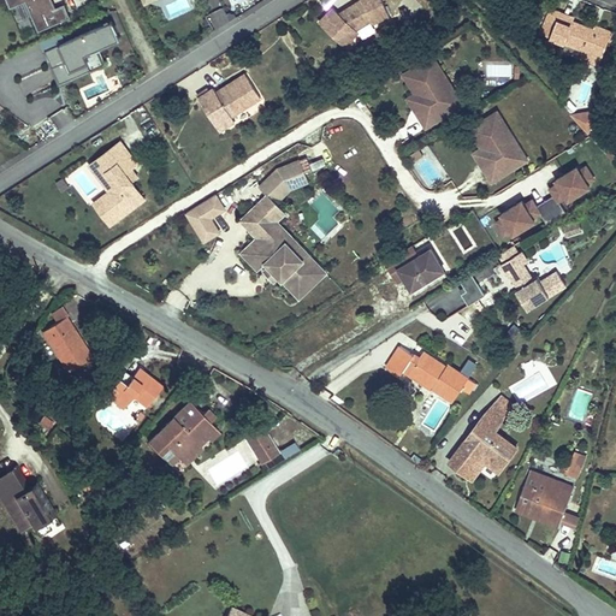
[(58,23),(47,0),(5,0),(10,10),(25,3),(39,31),(58,23)]
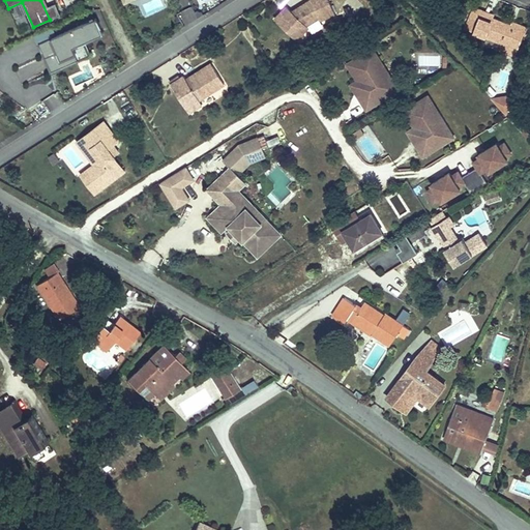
[(60,16),(55,4),(48,7),(43,0),(40,0),(50,20),(60,16)]
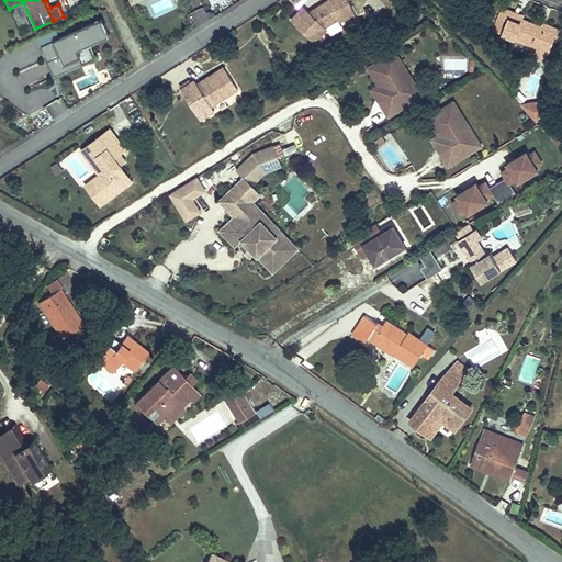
[(155,15),(173,8),(169,0),(159,0),(149,4),(155,15)]
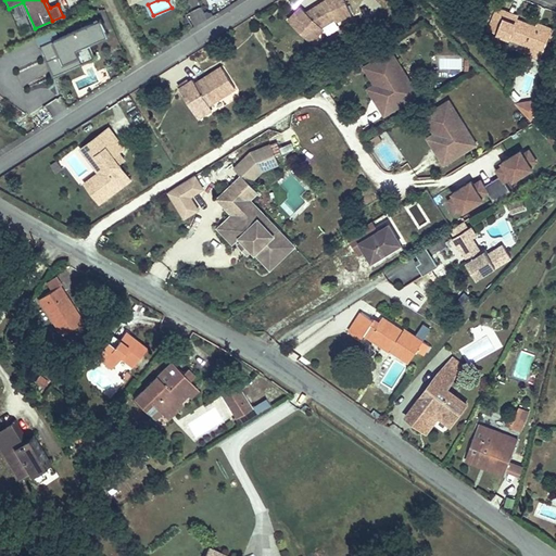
[(300,9),(287,22),(310,43),(319,33),(320,33),(320,32),(320,30),(319,29),(333,21),(333,22),(335,23),(336,23),(337,23),(350,17),(342,0),(324,0),(325,2),(311,11),(312,13),(306,16),(305,14),(300,9)]
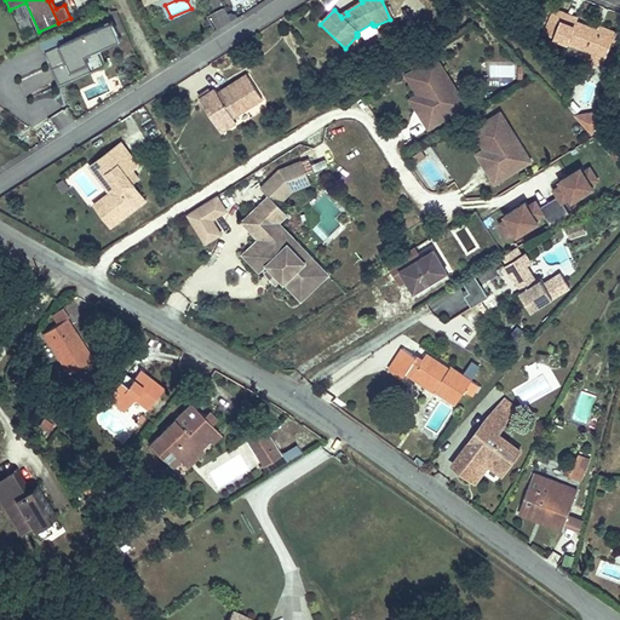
[(92,70),(85,56),(97,50),(119,40),(112,22),(59,45),(63,53),(58,57),(62,64),(52,68),(61,85),(92,70)]
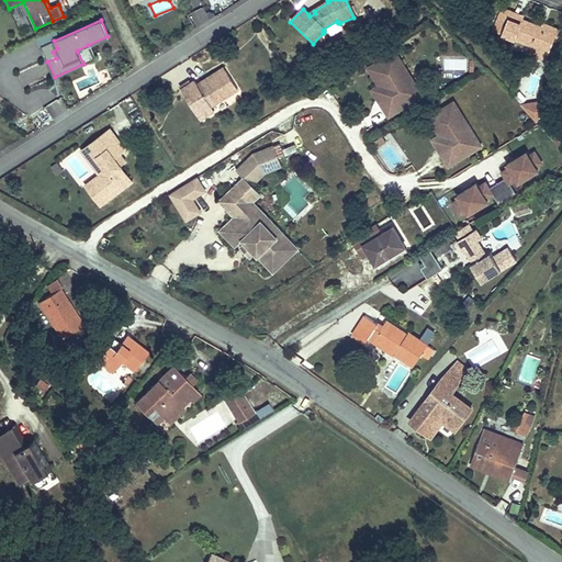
[(503,23),(497,38),(544,56),(551,41),(535,34),(536,31),(517,24),(516,27),(503,23)]
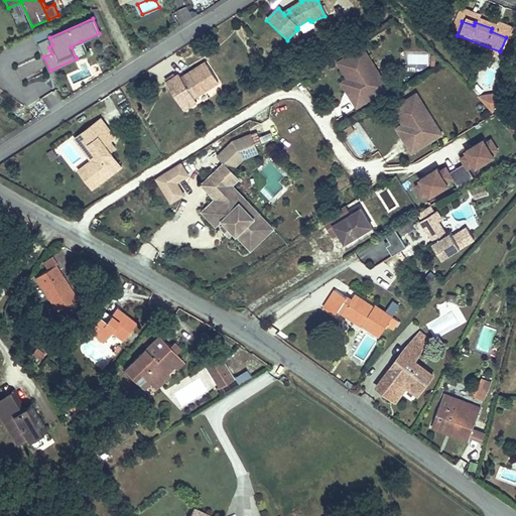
[(52,44),(49,37),(37,43),(43,56),(51,53),(48,47),(52,44)]
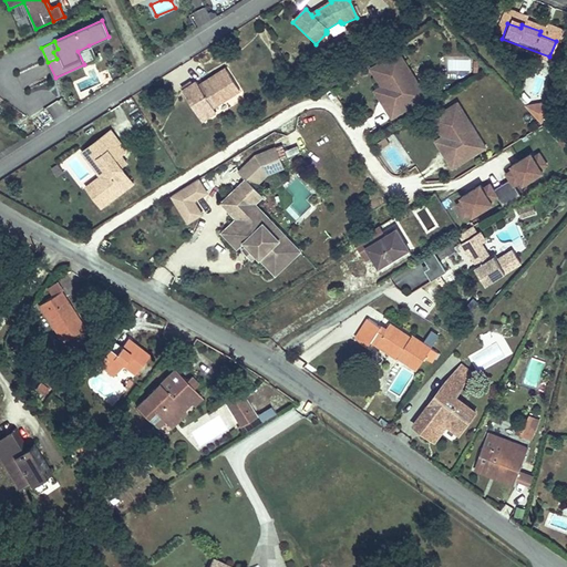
[(95,59),(89,45),(78,51),(84,64),(95,59)]
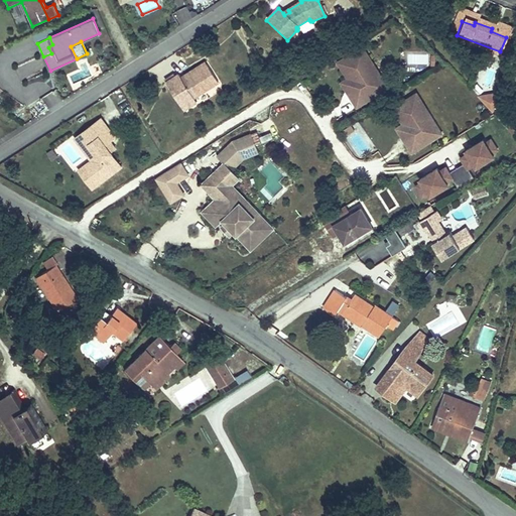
[(370,66),(360,50),(335,66),(345,81),(352,93),(346,97),(354,110),(372,99),(369,94),(378,89),(366,69),(370,66)]
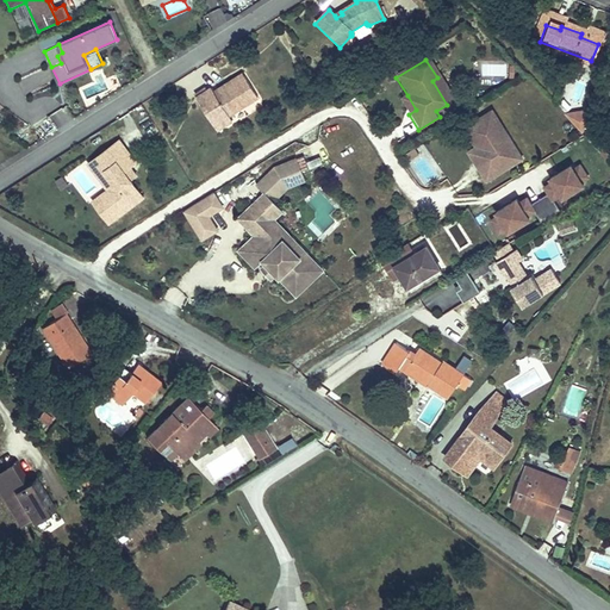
[(242,74),(212,92),(215,94),(243,76),(242,74)]
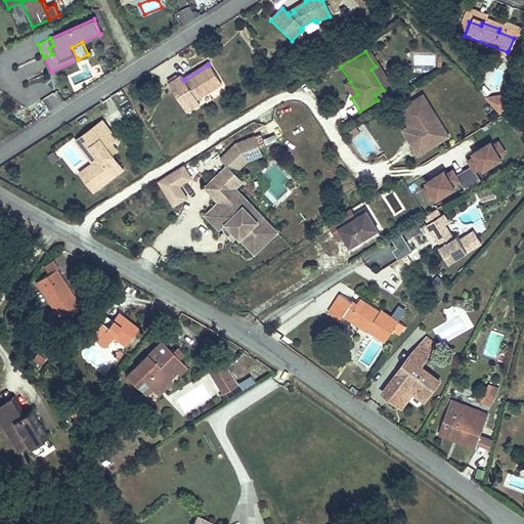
[(181,76),(168,84),(185,112),(199,103),(195,99),(220,84),(209,66),(184,81),(182,79),(181,76)]
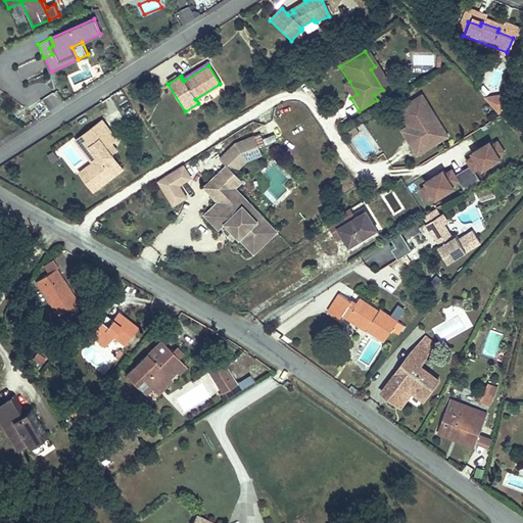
[(375,66),(371,69),(383,90),(374,95),(377,100),(390,92),(375,66)]
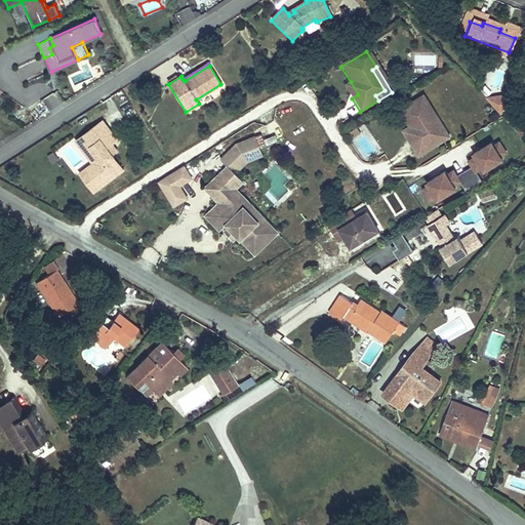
[(358,94),(351,82),(345,86),(352,98),(358,94)]
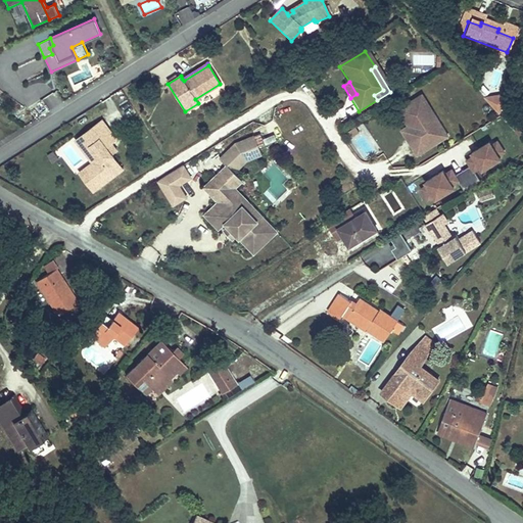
[(414,157),(431,146),(429,143),(428,142),(437,137),(425,116),(424,116),(429,113),(419,97),(395,112),(405,129),(412,140),(406,144),(414,157)]
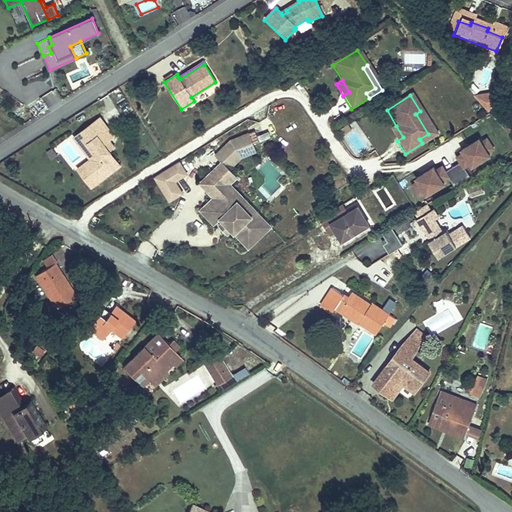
[(435,135),(420,111),(415,114),(416,114),(428,134),(419,139),(420,140),(422,143),(435,135)]
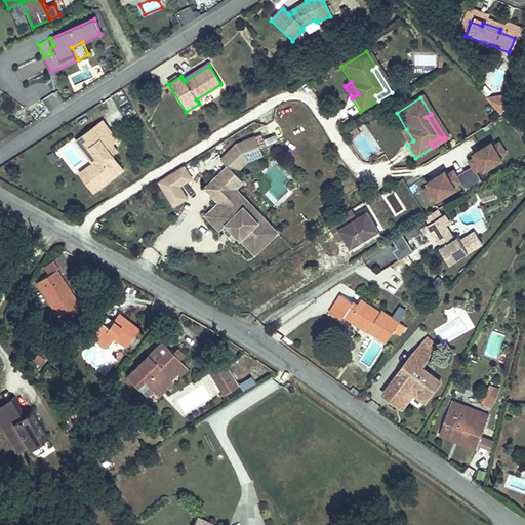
[(102,120),(82,135),(83,136),(85,140),(103,163),(83,178),(93,192),(123,169),(112,154),(117,150),(112,144),(116,139),(102,120)]
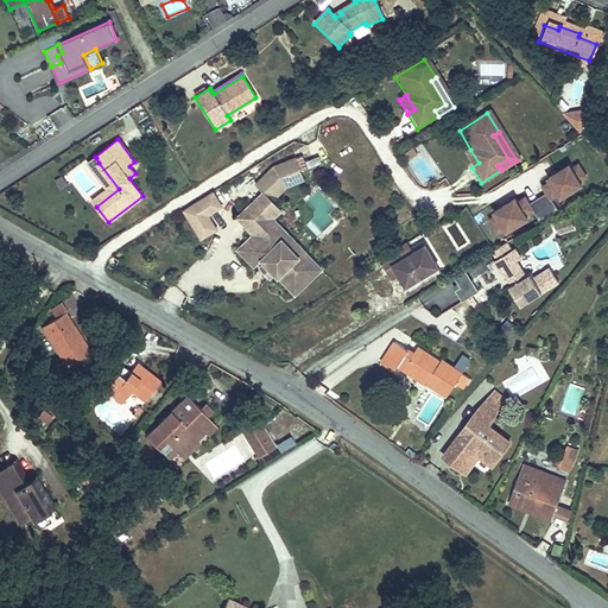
[(413,146),(404,151),(407,159),(417,153),(413,146)]
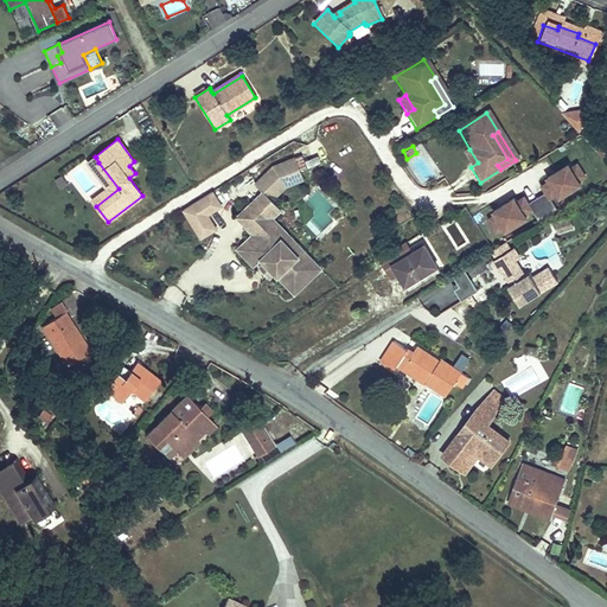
[(478,163),(470,149),(462,153),(471,167),(478,163)]
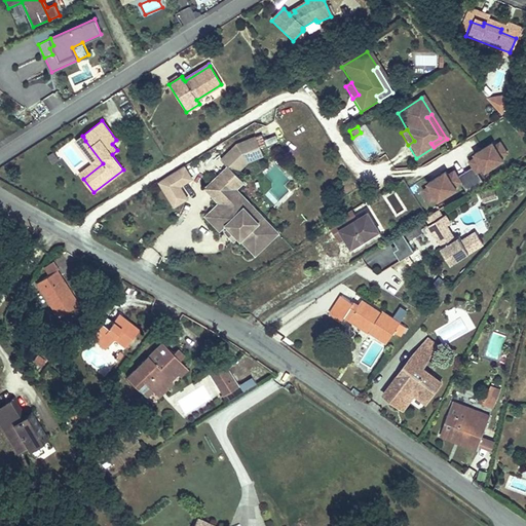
[(92,162),(79,173),(83,179),(103,163),(85,141),(83,137),(82,136),(76,140),(77,142),(91,161),(92,162)]
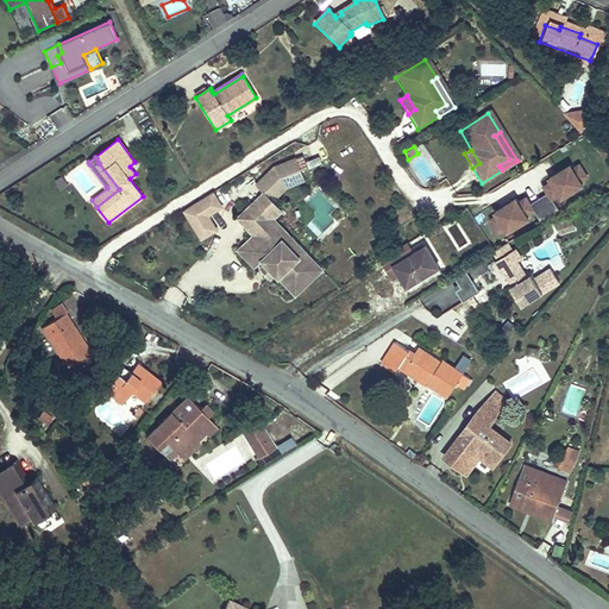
[(272,203),(287,189),(282,179),(301,170),(296,158),(275,168),(256,186),(264,194),(272,203)]
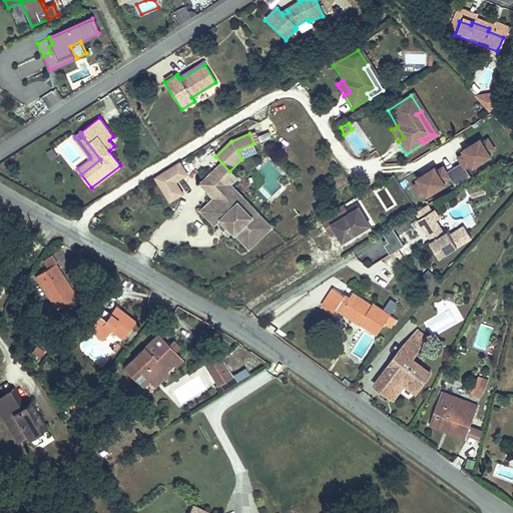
[(469,180),(464,171),(470,167),(472,170),(489,159),(488,156),(481,145),(479,142),(462,153),(463,156),(457,160),(460,165),(445,174),(442,169),(435,173),(433,170),(415,181),(417,184),(424,194),(425,197),(443,187),(441,184),(448,180),(453,189),(469,180)]
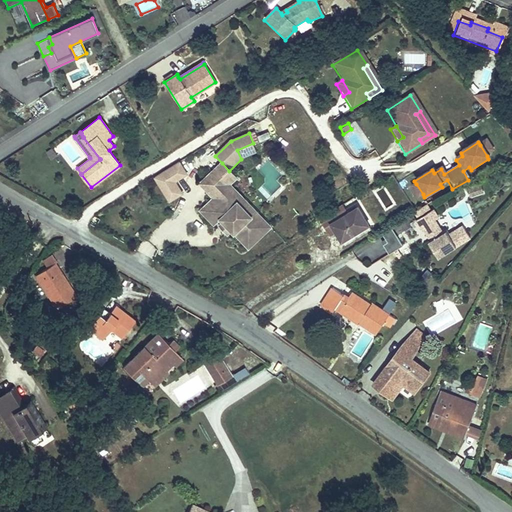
[(492,153),(486,142),(480,145),(487,156),(492,153)]
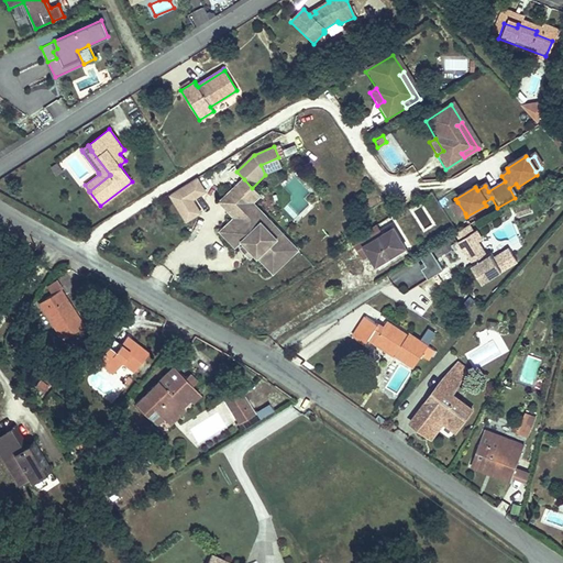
[(283,167),(278,157),(261,165),(265,175),(283,167)]
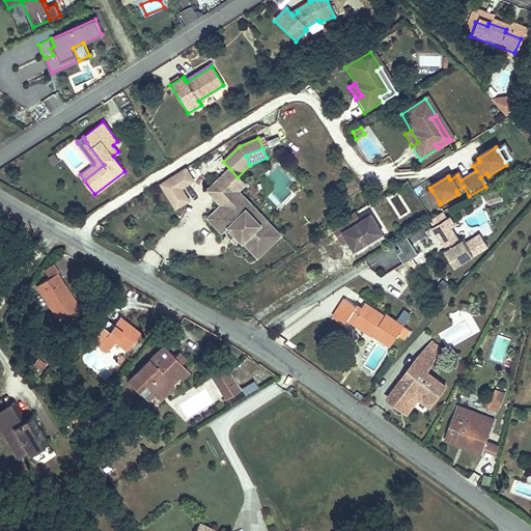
[(190,200),(183,188),(195,180),(187,166),(159,183),(174,210),(190,200)]
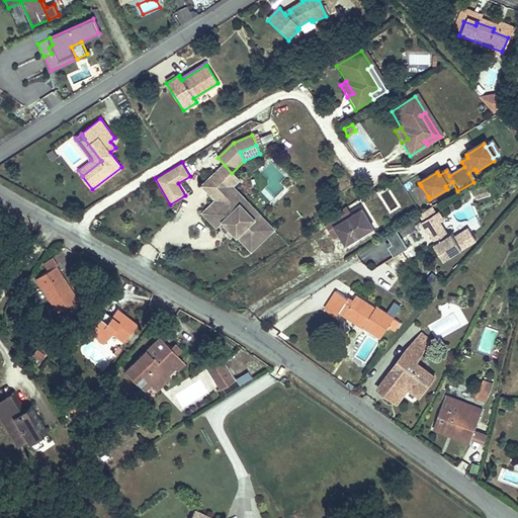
[(232,173),(225,165),(202,187),(214,200),(217,201),(231,187),(239,180),(232,173)]
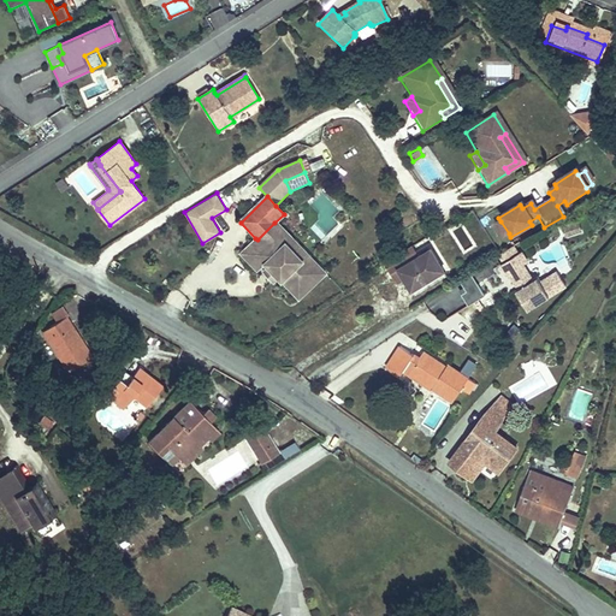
[(509,234),(501,221),(495,225),(502,238),(509,234)]
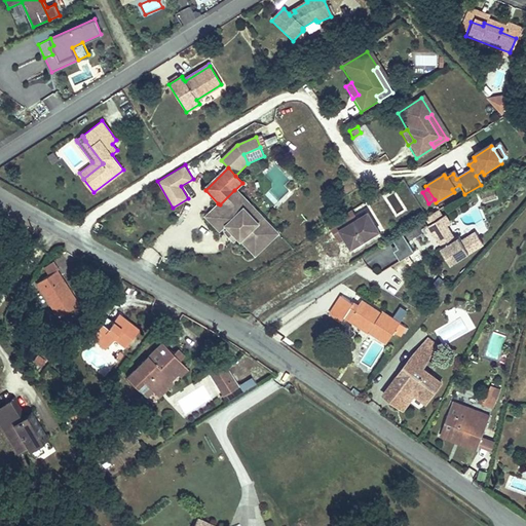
[(219,233),(224,229),(214,218),(225,208),(229,213),(238,203),(257,223),(262,219),(234,190),(220,204),(218,203),(203,217),(219,233)]
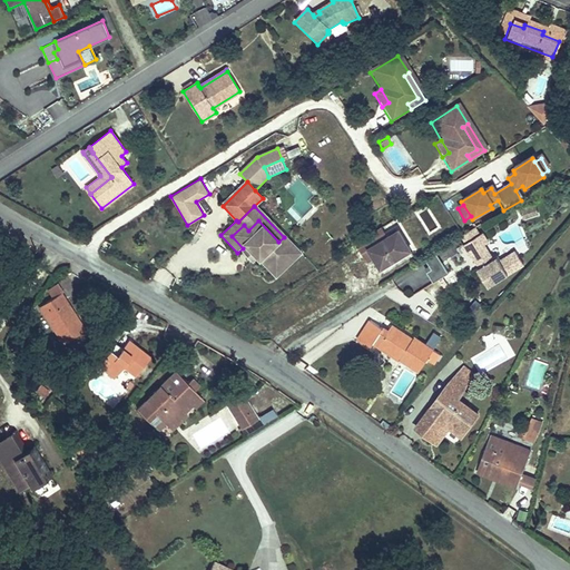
[(534,217),(530,206),(518,210),(522,222),(534,217)]
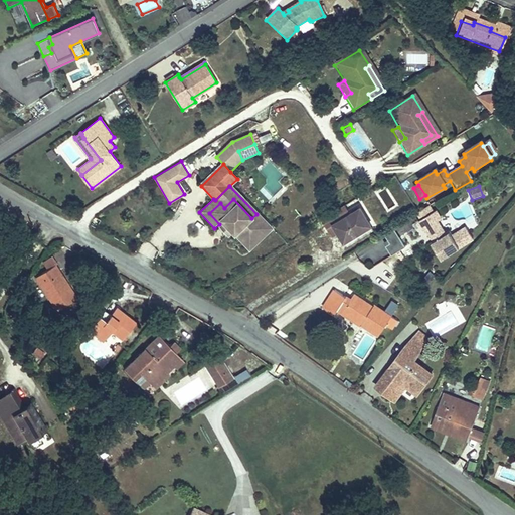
[(249,250),(271,229),(256,214),(251,218),(233,199),(224,208),(220,203),(209,213),(219,224),(221,221),(223,223),(233,233),(249,250)]
